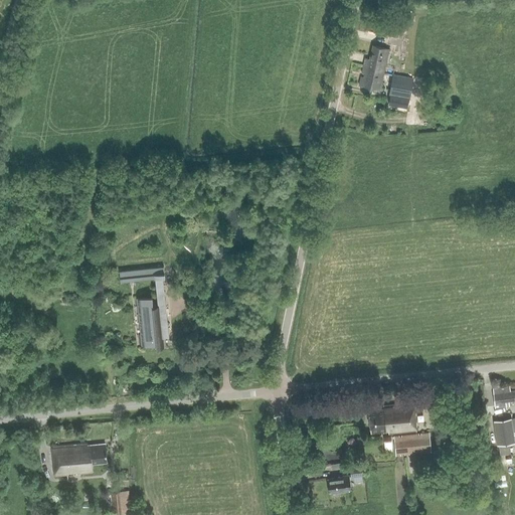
[(409,53),(411,38),(392,37),(392,45),(399,45),(399,52),(409,53)]
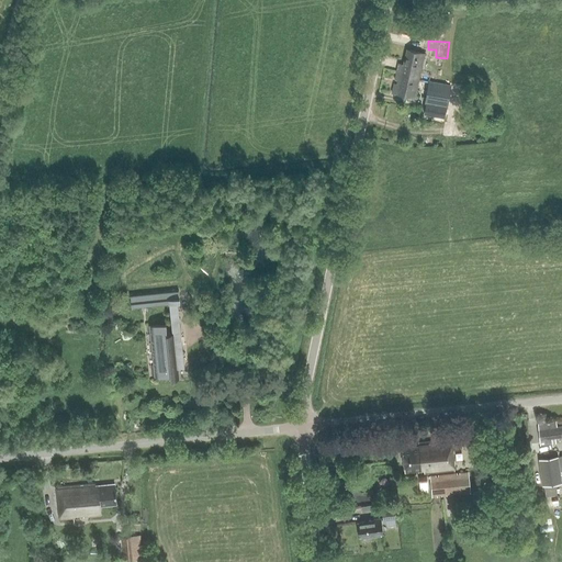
[(415,98),(420,77),(425,54),(406,51),(404,64),(400,63),(397,71),(396,79),(400,80),(398,85),(395,83),(393,93),(415,98)]
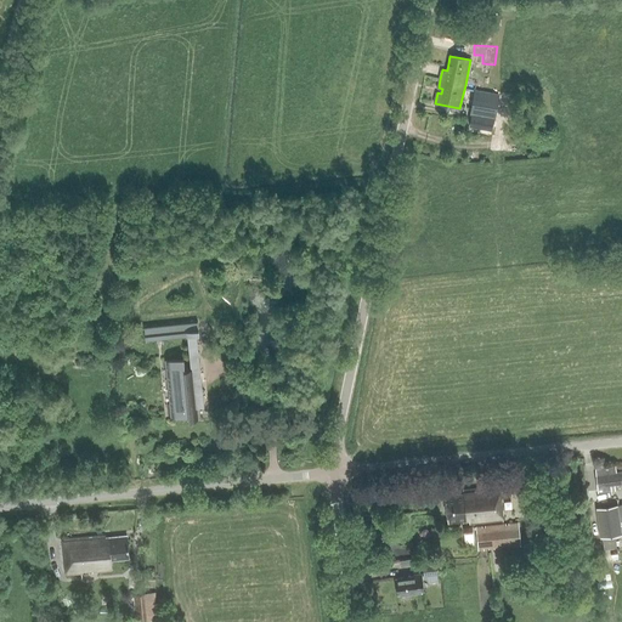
[(499,95),(488,92),(475,90),(470,120),(471,120),(470,125),(492,130),(493,124),(495,124),(499,95)]
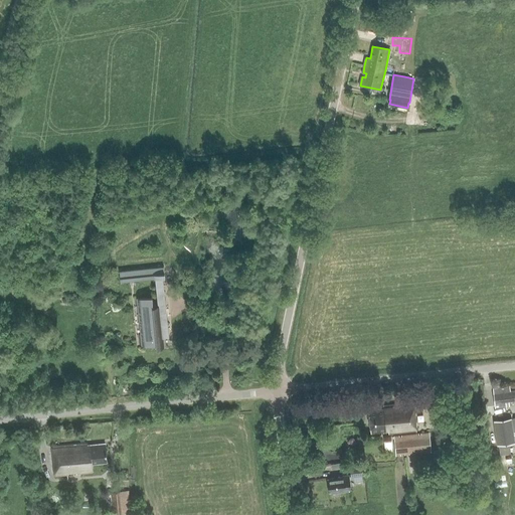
[(358,96),(359,108),(366,107),(365,104),(371,104),(370,95),(358,96)]
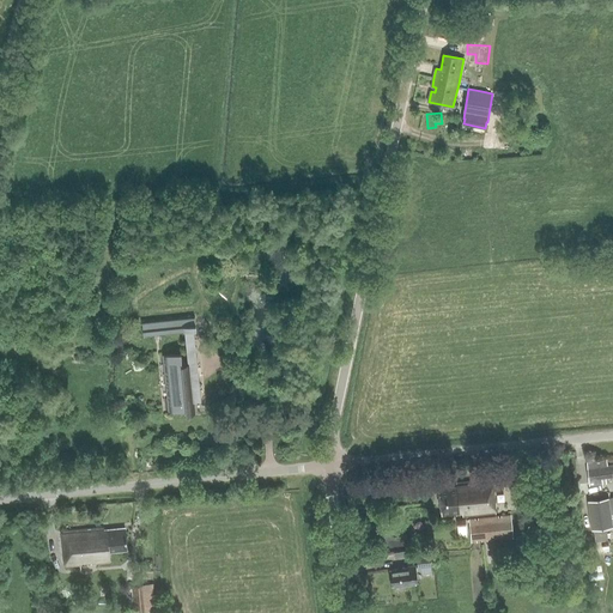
[(143,337),(193,331),(195,331),(194,319),(141,323),(143,337)]
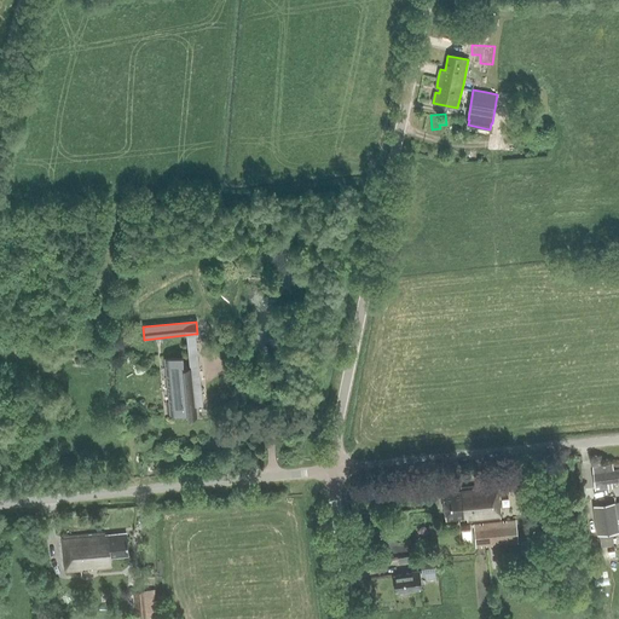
[(184,369),(183,358),(163,359),(169,416),(187,414),(187,420),(196,418),(195,408),(202,406),(197,356),(189,357),(190,368),(184,369)]
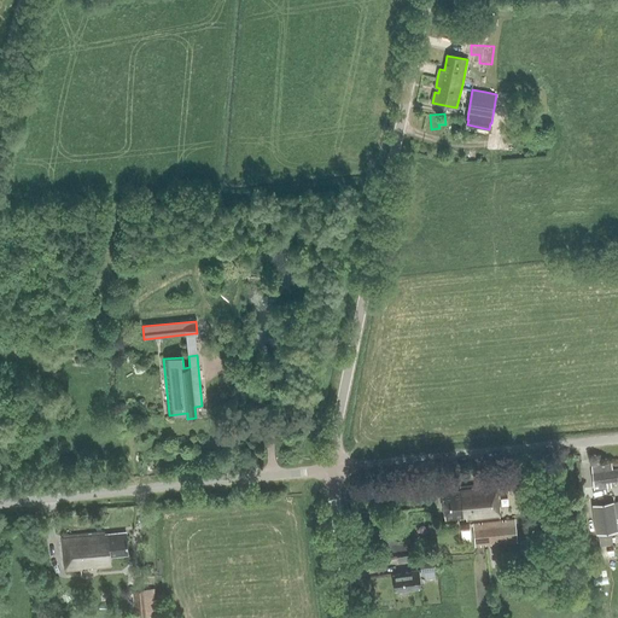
[(617,467),(612,468),(612,462),(590,466),(594,489),(616,487),(614,484),(617,484),(617,482),(617,467)]
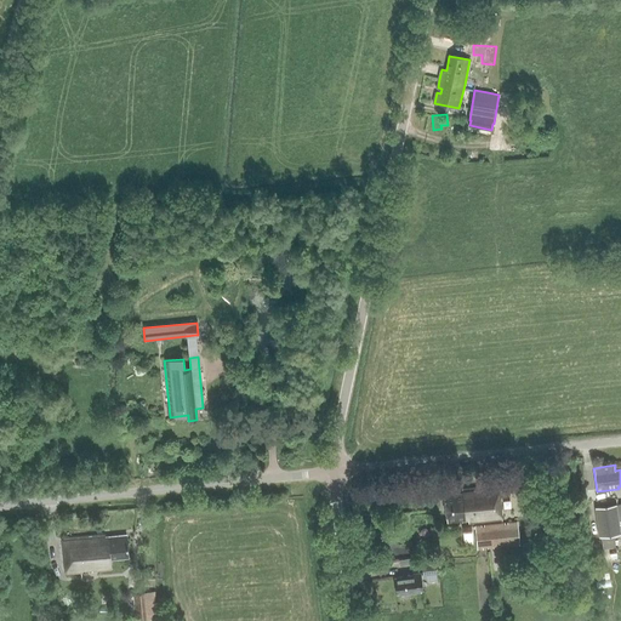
[(502,478),(502,468),(488,469),(489,479),(502,478)]
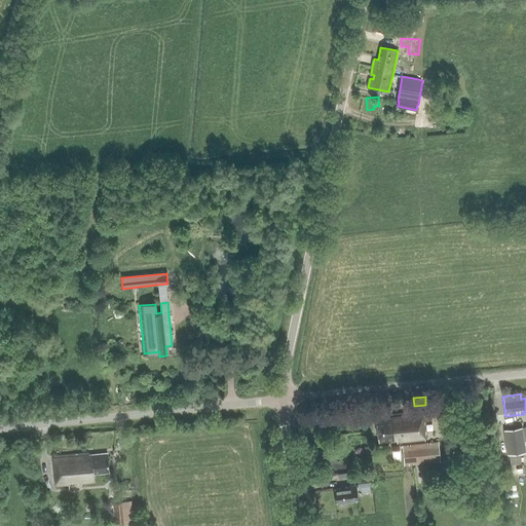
[(397,443),(425,441),(422,412),(391,415),(391,418),(376,419),(378,442),(397,440),(397,443)]
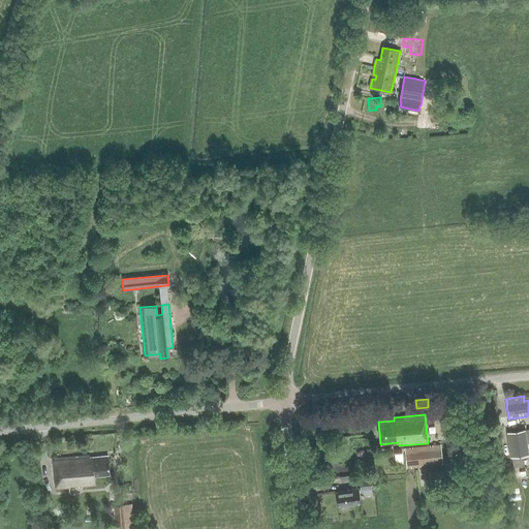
[(508,457),(527,454),(523,429),(505,432),(508,457)]
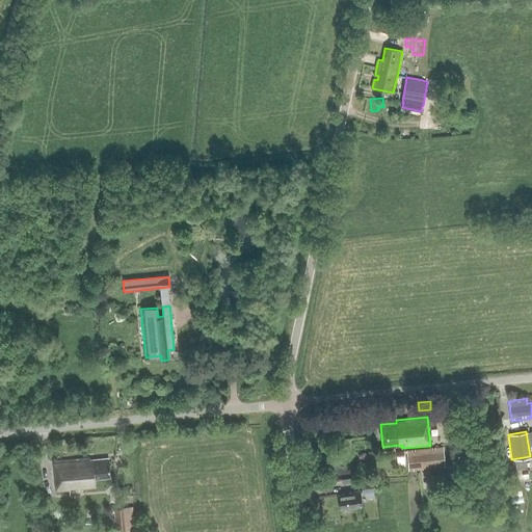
[(427,469),(427,470),(446,468),(444,447),(434,448),(434,449),(432,449),(432,448),(415,450),(415,451),(413,451),(413,449),(406,450),(408,472),(414,472),(415,470),(418,469),(418,471),(423,471),(424,469),(427,469)]
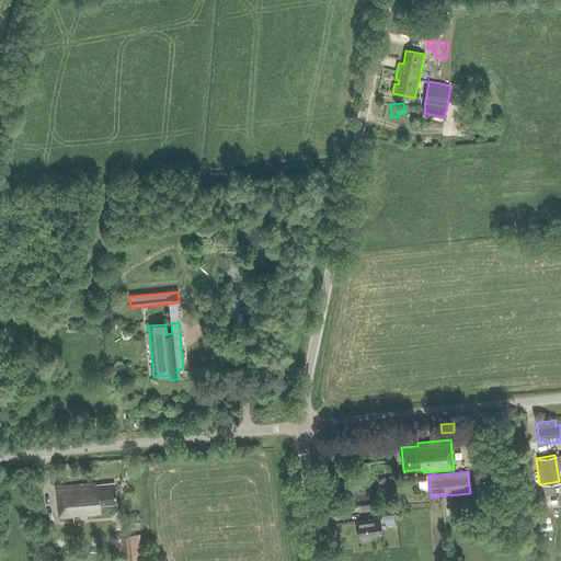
[(59,519),(101,515),(100,505),(116,504),(114,483),(95,485),(95,483),(56,487),(59,519)]
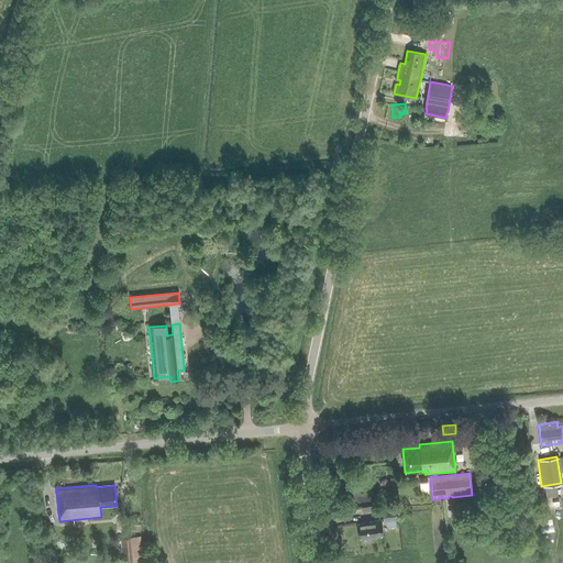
[(396,520),(395,508),(382,510),(383,522),(396,520)]
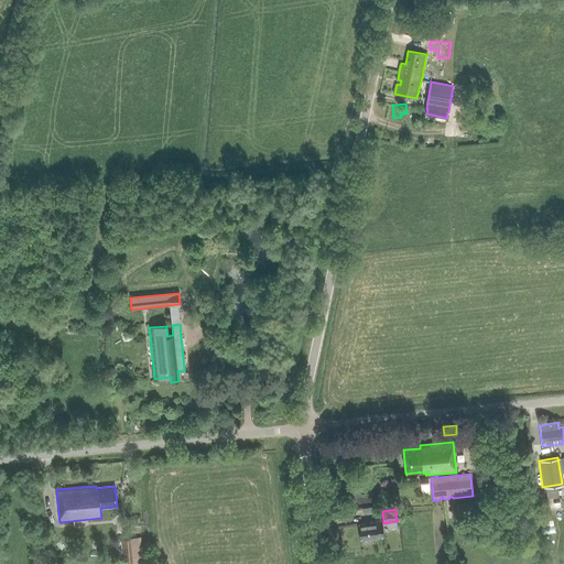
[(360,539),(383,537),(382,520),(375,521),(375,522),(359,524),(360,539)]
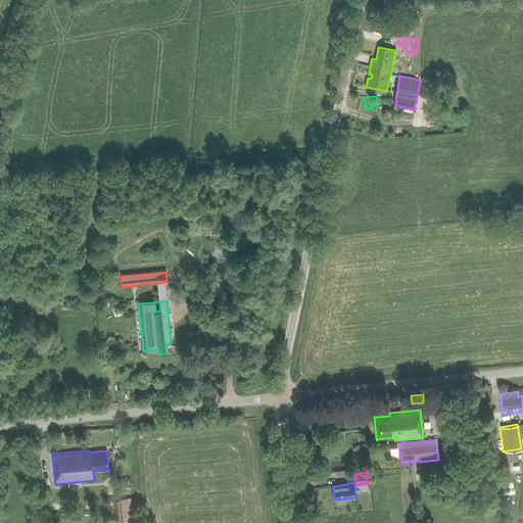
[(131,521),(129,498),(112,501),(113,512),(114,522),(131,521)]
